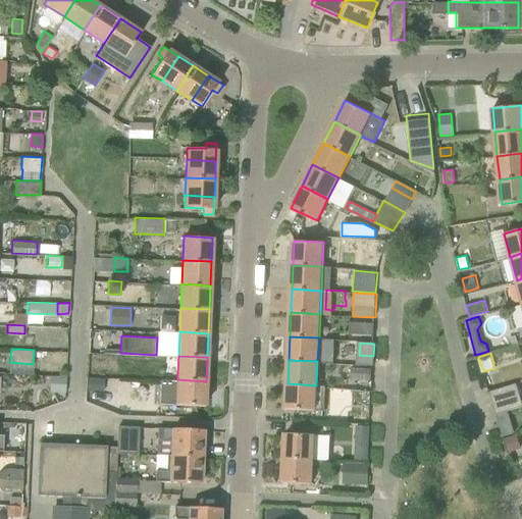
[(371,379),(372,368),(352,367),(351,378),(371,379)]
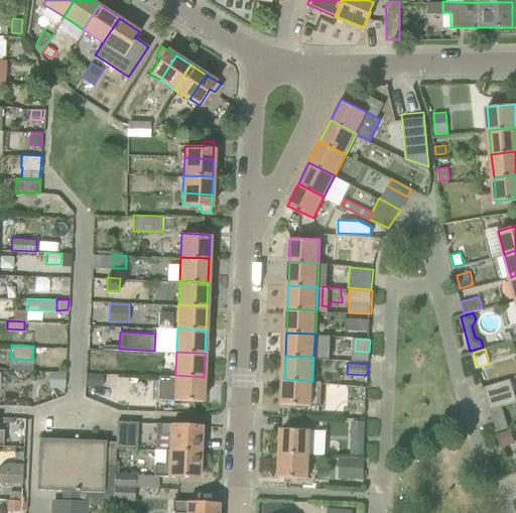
[(65,387),(66,371),(49,370),(48,386),(65,387)]
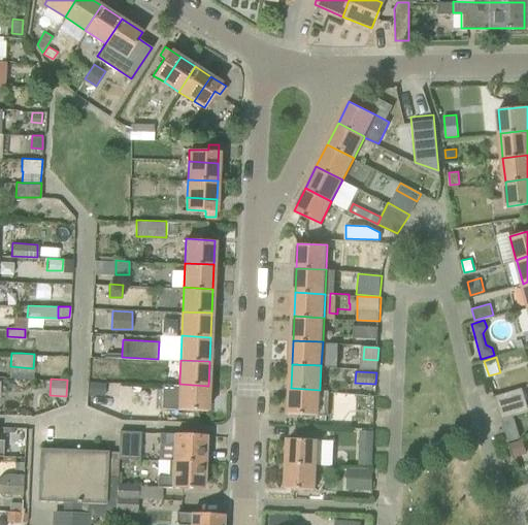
[(104,395),(105,382),(103,382),(91,381),(89,380),(88,393),(104,395)]
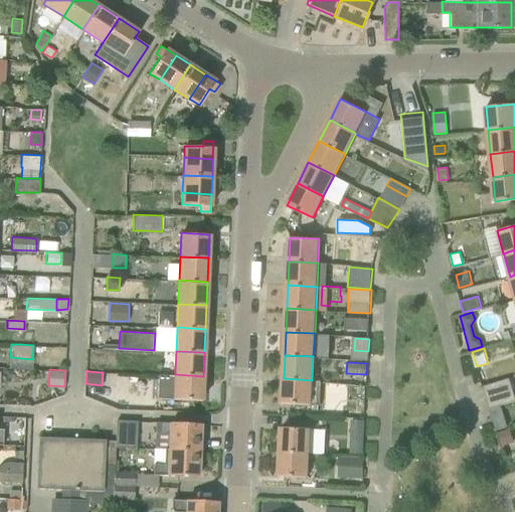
[(164,373),(164,374),(158,374),(157,397),(174,398),(202,399),(203,376),(175,374),(175,373),(164,373)]
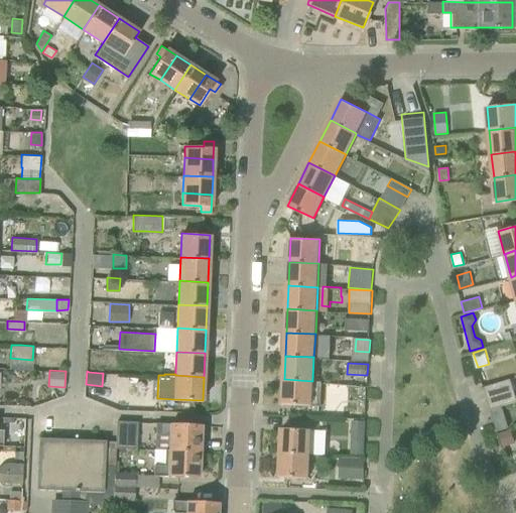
[(515,396),(510,378),(485,386),(484,386),(491,408),(515,400),(515,396)]
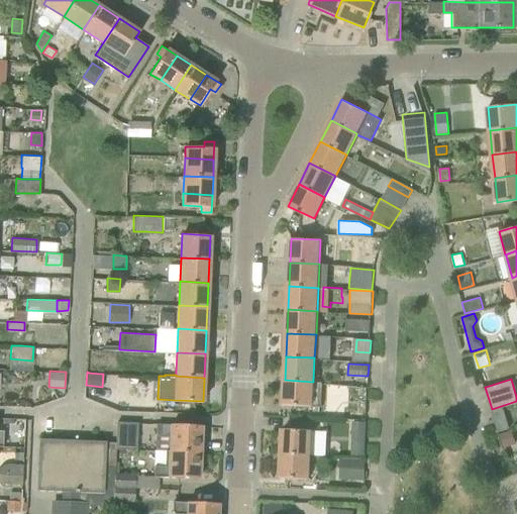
[(284,404),(312,406),(321,406),(323,382),(313,381),(313,382),(285,380),(284,404)]
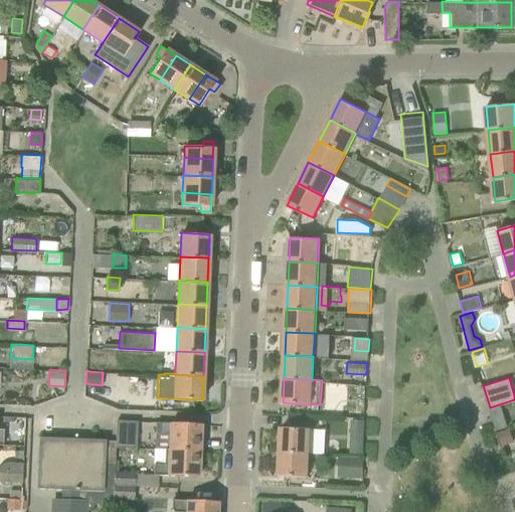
[(505,418),(494,422),(496,430),(508,427),(505,418)]
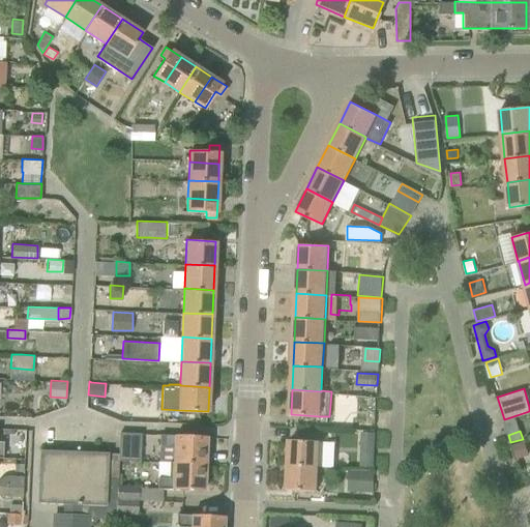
[(120,432),(119,444),(141,445),(141,433),(120,432)]
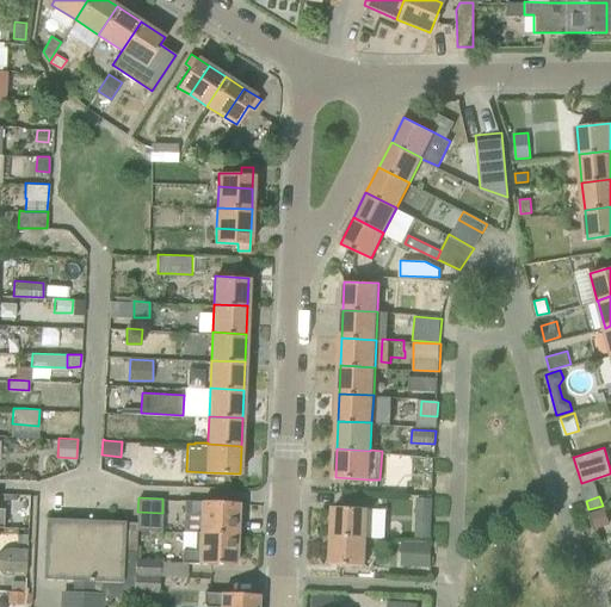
[(236,532),(239,502),(185,499),(184,512),(183,531),(199,532),(201,531),(236,532)]
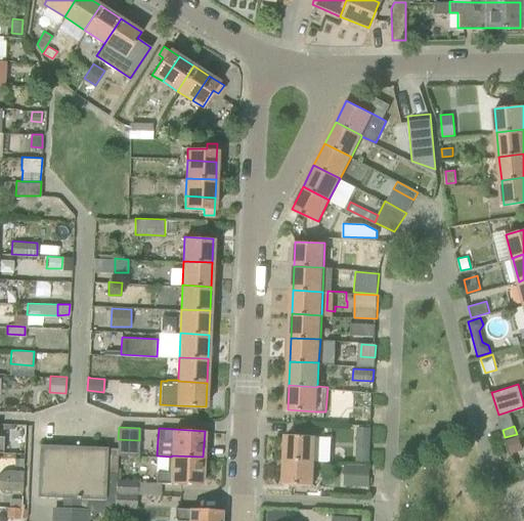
[(315,436),(287,434),(286,459),(314,461),(315,436)]
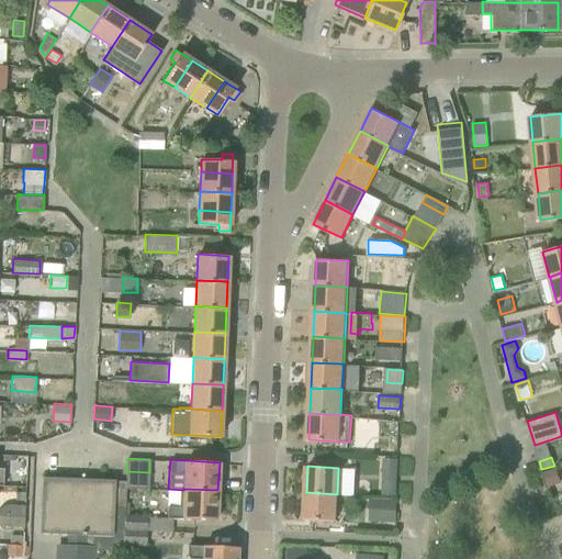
[(549,485),(561,481),(557,467),(543,471),(549,485)]
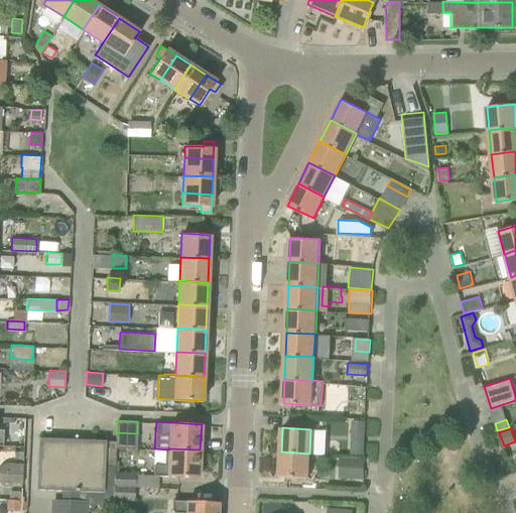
[(118,446),(134,446),(134,436),(118,435),(118,446)]
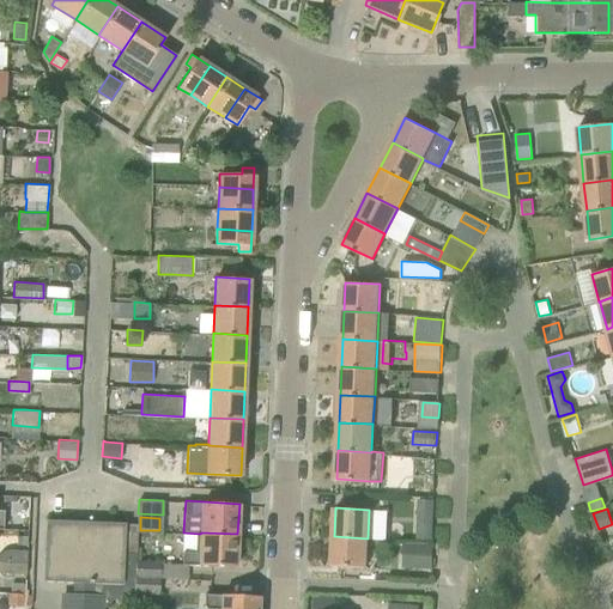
[(138,523),(47,519),(43,579),(74,580),(74,595),(62,595),(61,608),(101,608),(101,606),(111,607),(111,597),(123,597),(122,608),(134,608),(135,591),(134,591),(135,576),(135,560),(137,560),(138,523)]
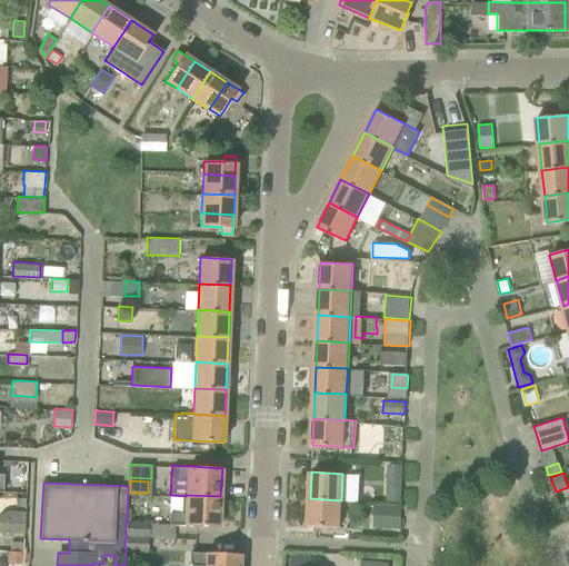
[(401,500),(401,487),(388,486),(388,499),(401,500)]
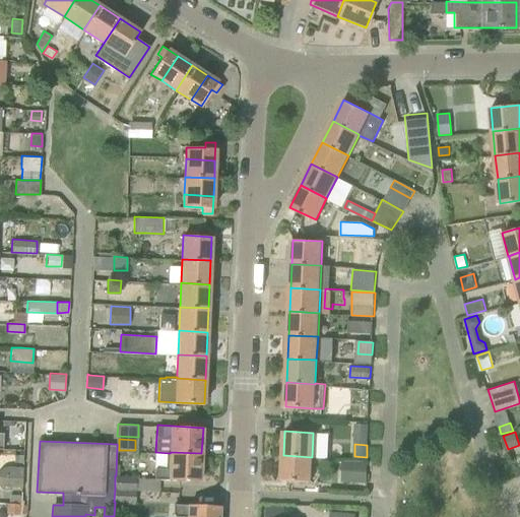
[(200,479),(201,453),(171,452),(170,453),(155,452),(154,478),(136,477),(135,490),(135,491),(180,492),(180,479),(200,479)]
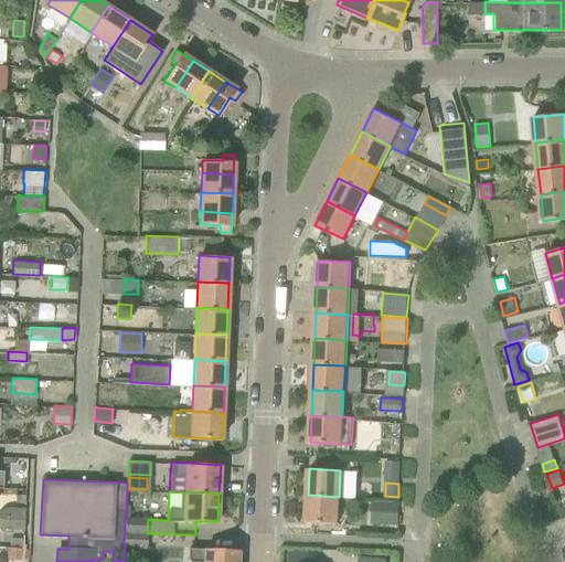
[(308,495),(306,521),(338,523),(339,497),(308,495)]
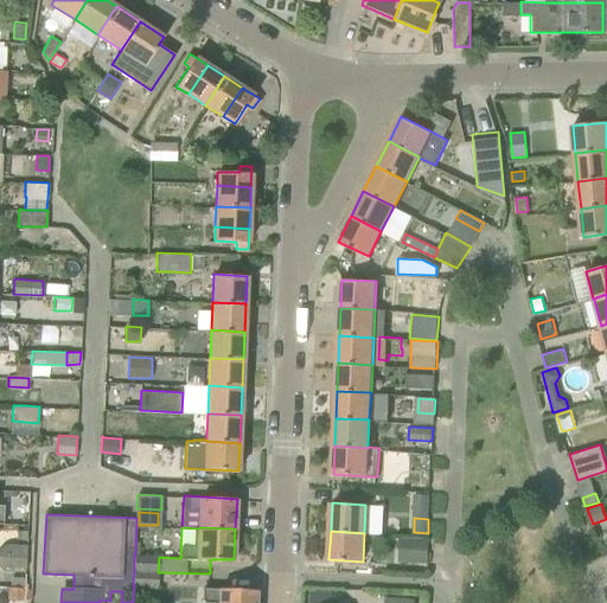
[(427,539),(411,538),(410,563),(427,564),(427,539)]
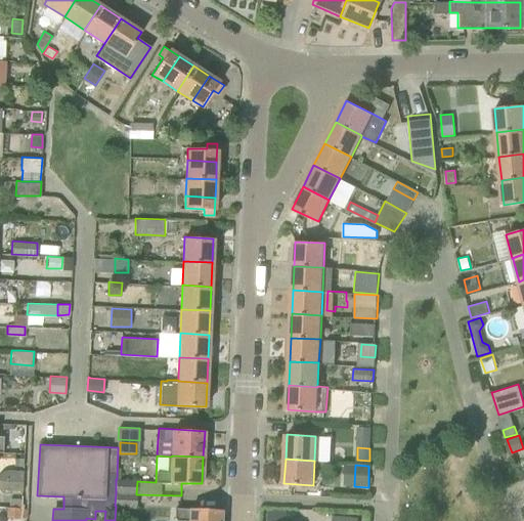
[(10,470),(10,479),(10,480),(23,481),(24,470),(10,470)]
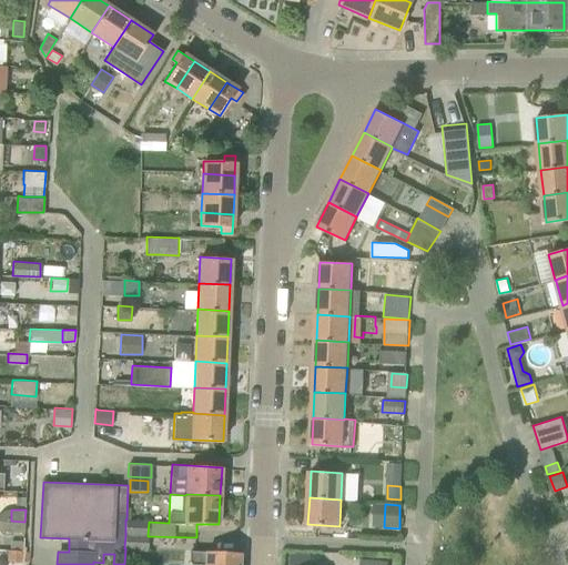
[(0,531),(10,531),(24,532),(24,522),(11,521),(11,520),(0,520),(0,531)]
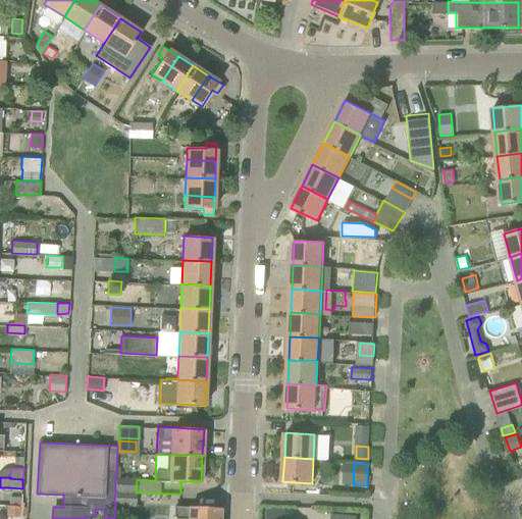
[(115,477),(115,490),(136,491),(137,479),(137,478),(116,477),(115,477)]
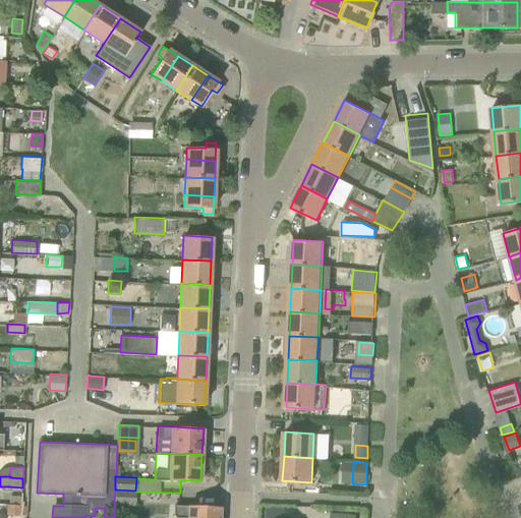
[(114,503),(115,503),(135,504),(135,492),(135,491),(115,490),(114,503)]
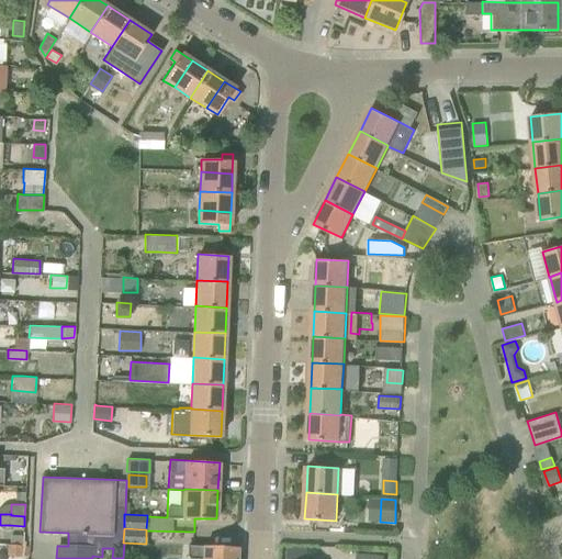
[(11,544),(22,545),(23,545),(23,534),(10,533),(11,543),(11,544)]
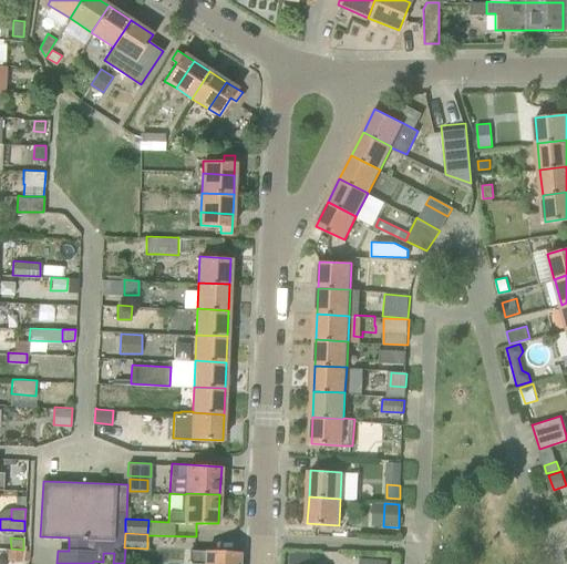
[(11,549),(11,547),(8,547),(7,559),(21,560),(22,550),(11,549)]
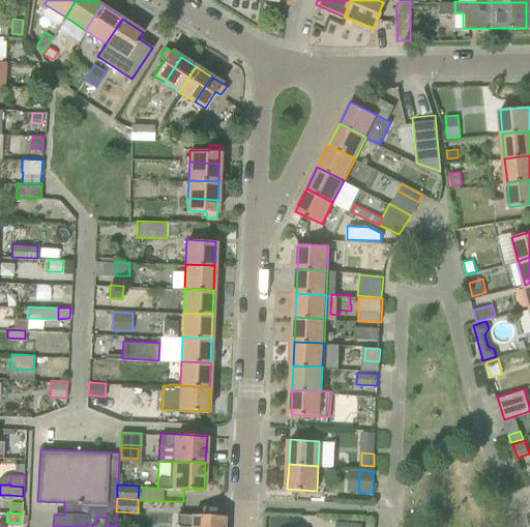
[(223,526),(224,515),(176,513),(176,526),(190,526),(223,526)]
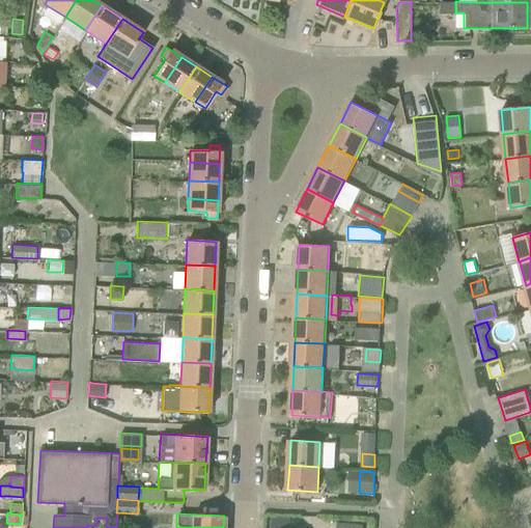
[(290,527),(291,517),(272,516),(271,527),(290,527)]
